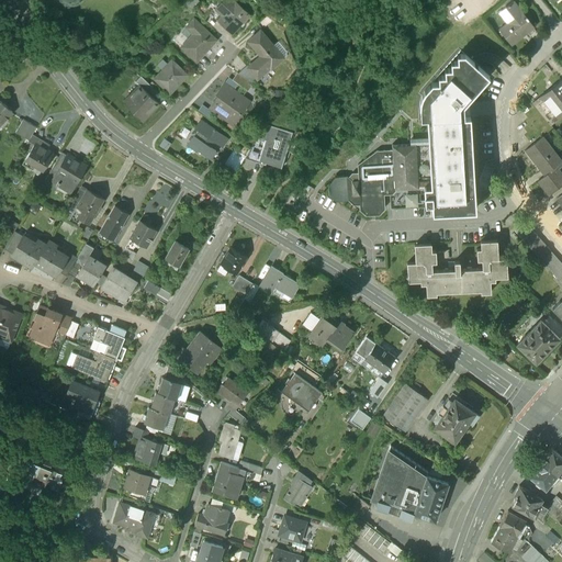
[(250,13),(236,0),(221,0),(214,8),(221,13),(216,18),(232,32),(250,13)]
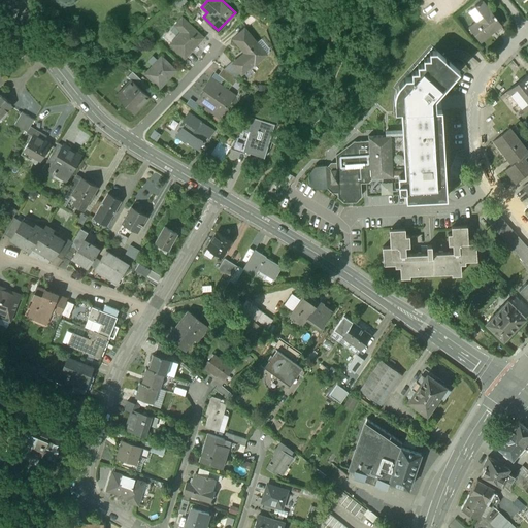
[(494,17),(482,1),(474,7),(483,17),(468,28),(481,42),(481,41),(490,34),(489,33),(493,30),(497,34),(503,30),(500,26),(501,26),(495,19),(496,18),(494,17)]
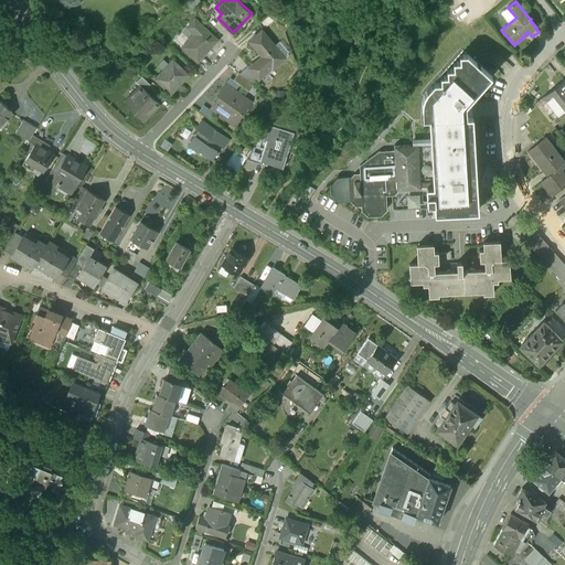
[(202,2),(195,10),(205,19),(211,12),(202,2)]
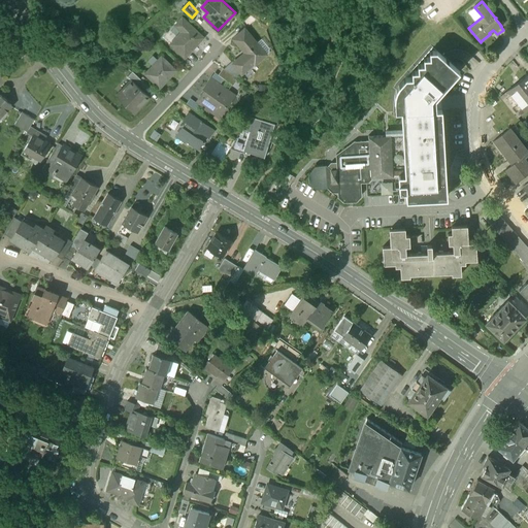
[(252,12),(241,21),(246,26),(256,18),(252,12)]
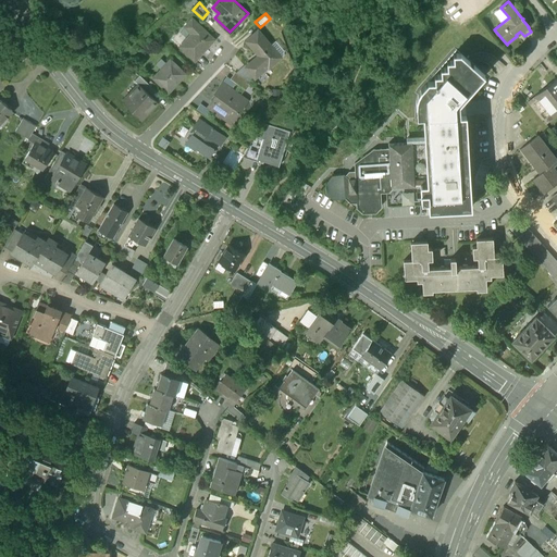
[(214,38),(192,17),(184,26),(192,33),(180,46),(195,60),(214,38)]
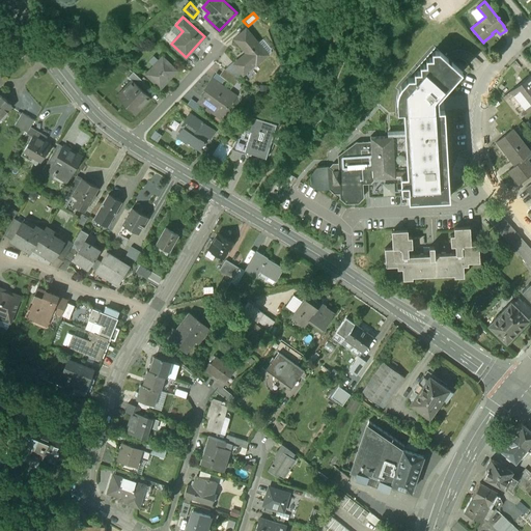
[(234,60),(233,61),(243,72),(255,61),(256,61),(268,52),(246,27),(234,36),(246,51),(234,60)]
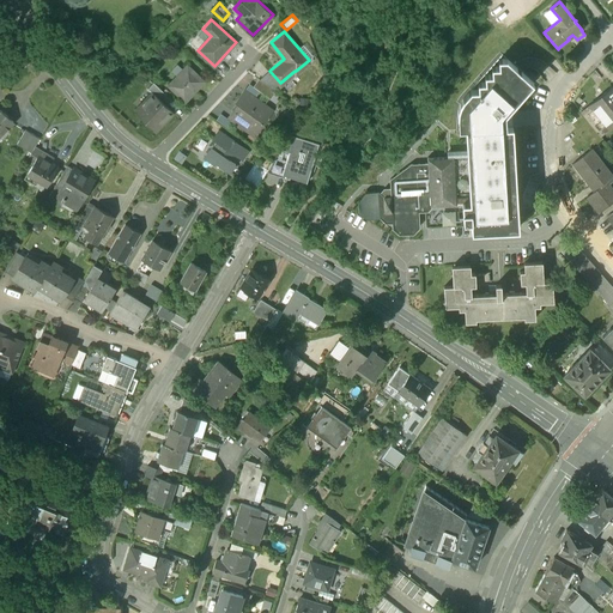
[(457,131),(466,131),(505,129),(504,114),(534,84),(507,59),(499,59),(499,67),(492,67),(492,74),(485,74),(485,83),(478,83),(478,91),(471,91),(460,104),(457,114),(457,131)]
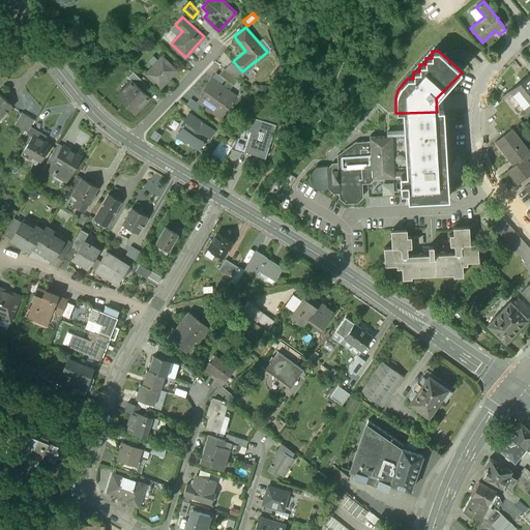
[(175,70),(162,58),(146,75),(159,87),(175,70)]
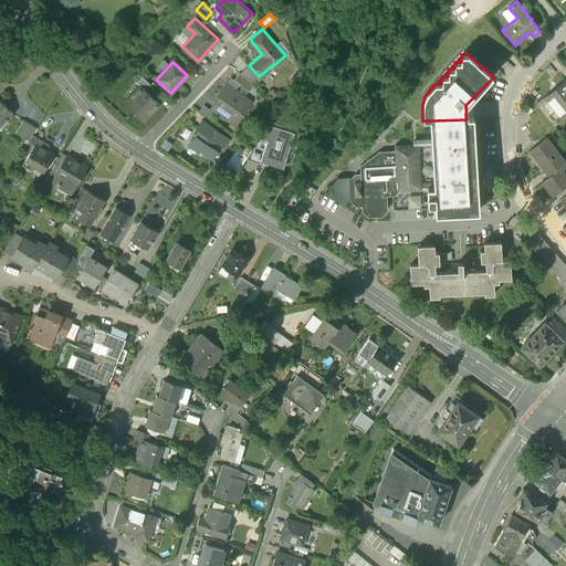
[(249,64),(240,72),(253,82),(259,76),(249,65),(250,64),(249,64)]
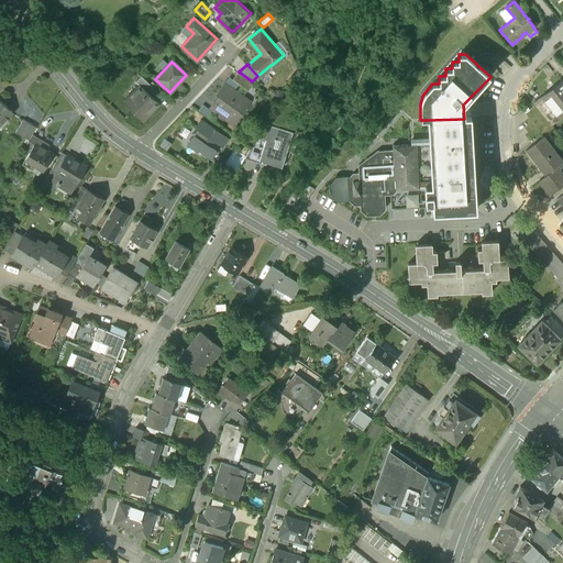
[(239,72),(238,72),(233,78),(249,89),(252,84),(251,83),(252,81),(239,72)]
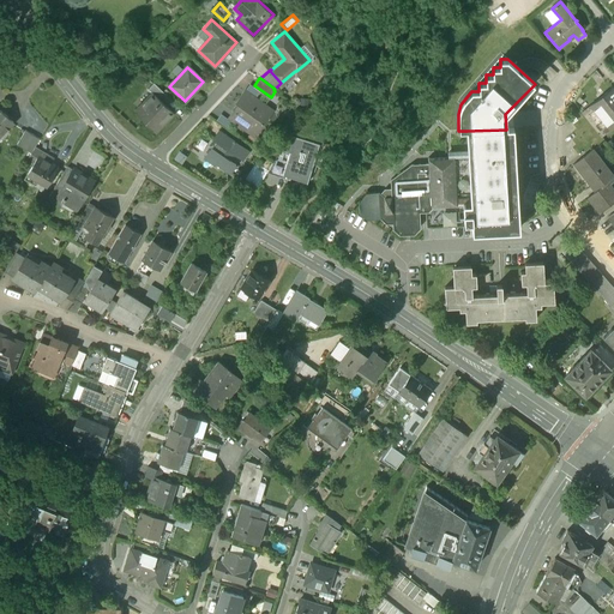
[(168,97),(154,84),(148,90),(152,95),(154,94),(162,103),(166,100),(168,97)]
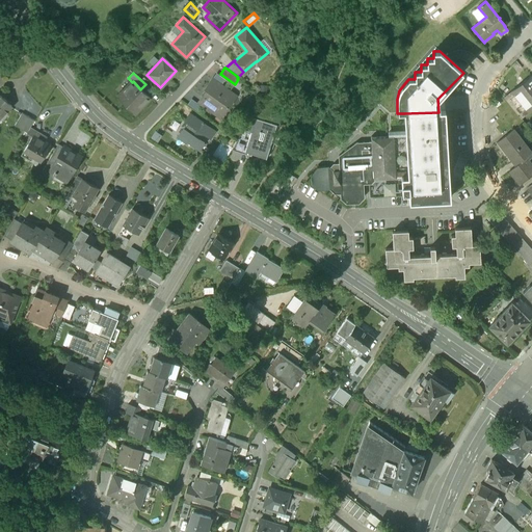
[(531,74),(504,97),(521,117),(531,108),(531,74)]
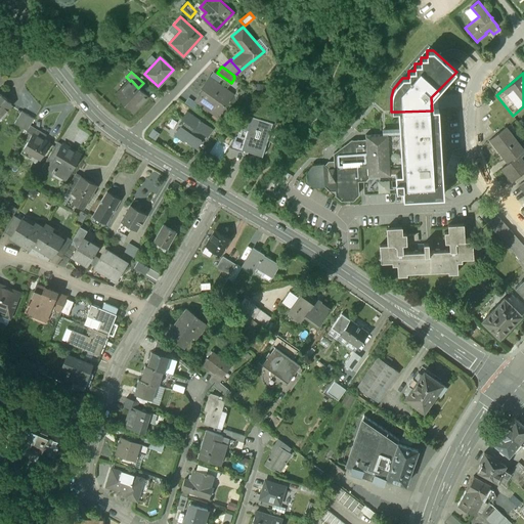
[(232,93),(209,77),(202,87),(203,88),(198,96),(209,103),(208,106),(218,114),(232,93)]
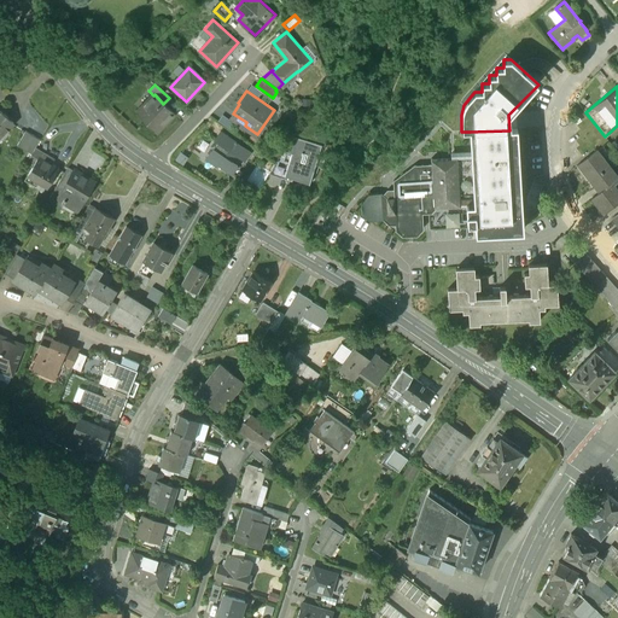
[(163,104),(155,94),(153,95),(143,106),(152,116),(146,123),(157,134),(175,115),(163,104)]
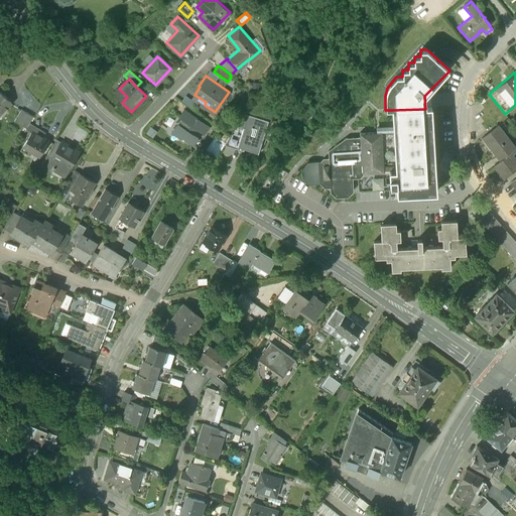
[(0,115),(11,105),(0,94),(0,115)]
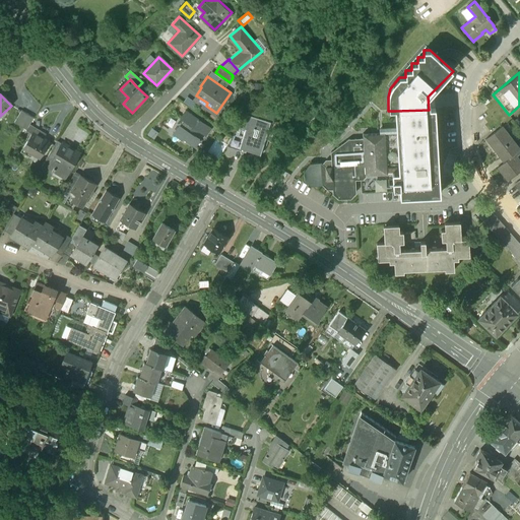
[(429,110),(395,111),(396,132),(379,133),(363,134),(363,139),(364,167),(366,167),(366,174),(389,173),(392,173),(398,172),(399,187),(400,196),(420,195),(440,194),(439,177),(439,168),(436,109),(429,110)]
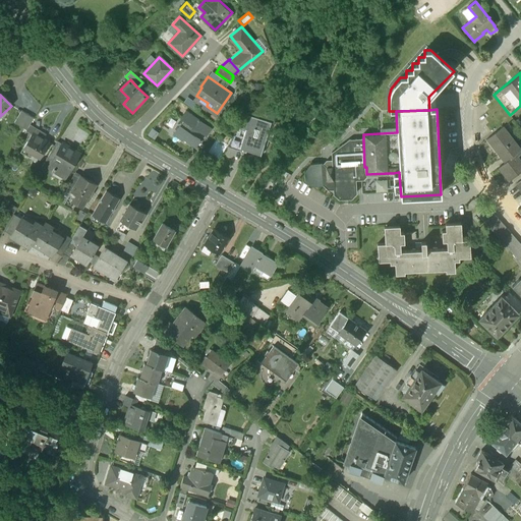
[(34,118),(21,111),(13,123),(26,131),(34,118)]
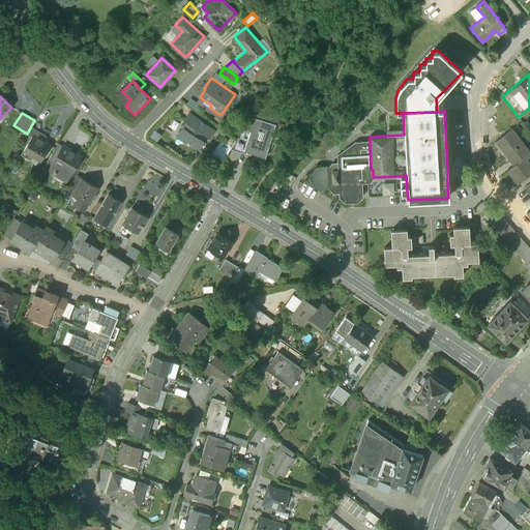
[(214,130),(189,113),(184,120),(186,122),(177,137),(185,143),(186,141),(198,149),(204,142),(202,141),(205,136),(209,138),(214,130)]
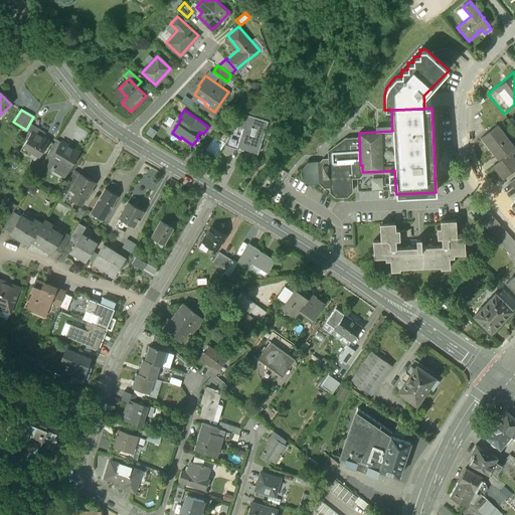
[(268,120),(242,112),(236,123),(243,125),(242,130),(245,131),(248,122),(266,127),(268,120)]
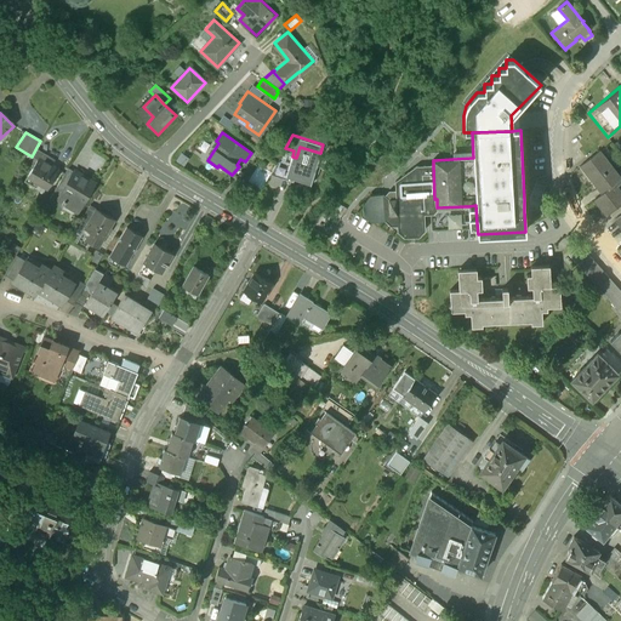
[(320,153),(300,147),(296,158),(292,157),(285,180),(294,182),(294,180),(311,184),(320,153)]
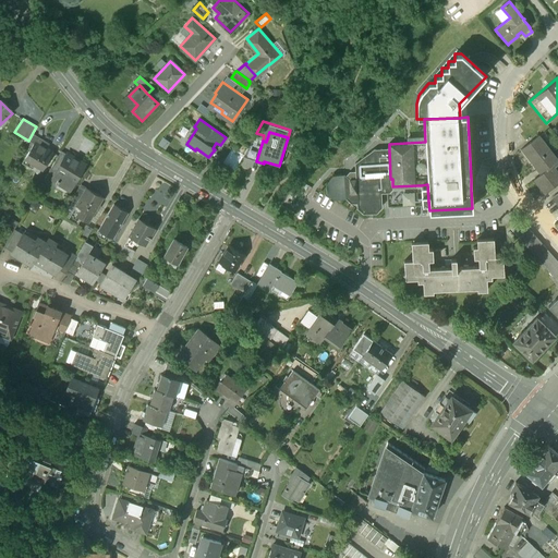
[(256,133),(242,157),(256,161),(263,141),(264,135),(256,133)]
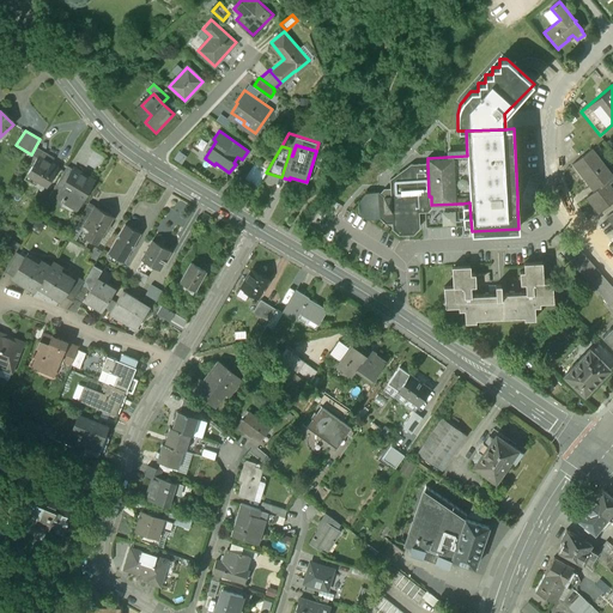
[(41,153),(34,149),(26,161),(31,164),(36,162),(38,158),(41,153)]
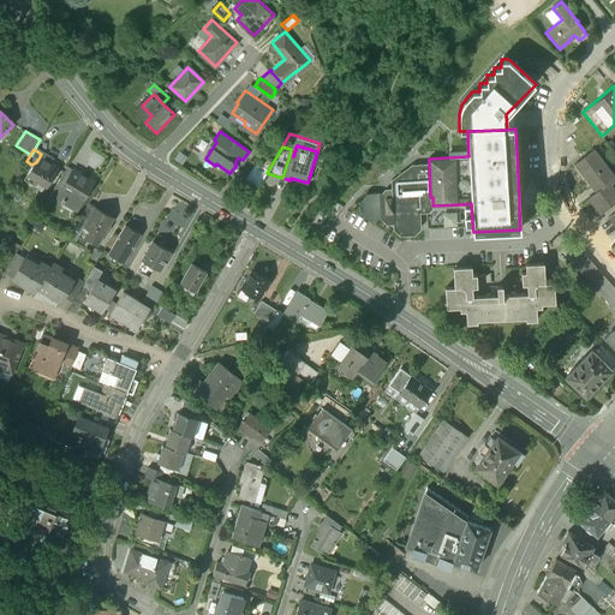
[(614,175),(593,149),(574,165),(595,192),(587,198),(599,214),(614,201),(614,190),(611,185),(614,181),(614,175)]
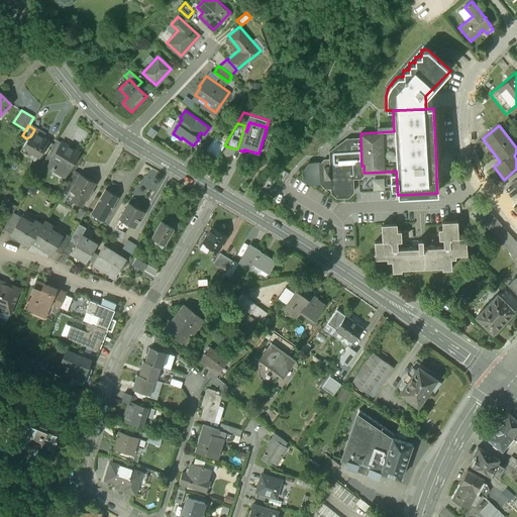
[(48,142),(32,133),(30,136),(26,138),(26,142),(20,152),(29,158),(32,154),(39,159),(48,142)]
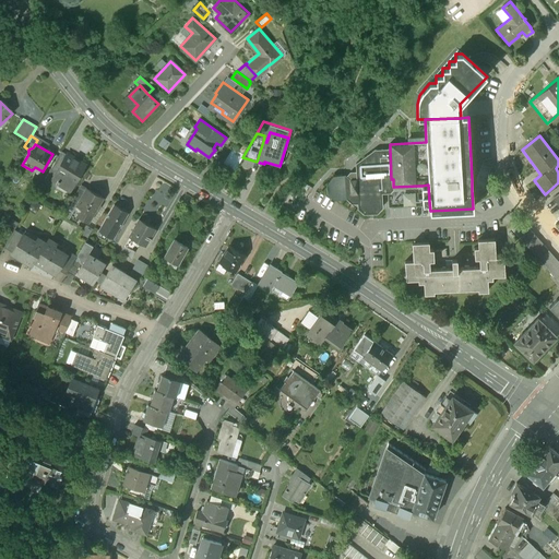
[(244,155),(233,149),(224,164),(235,170),(244,155)]
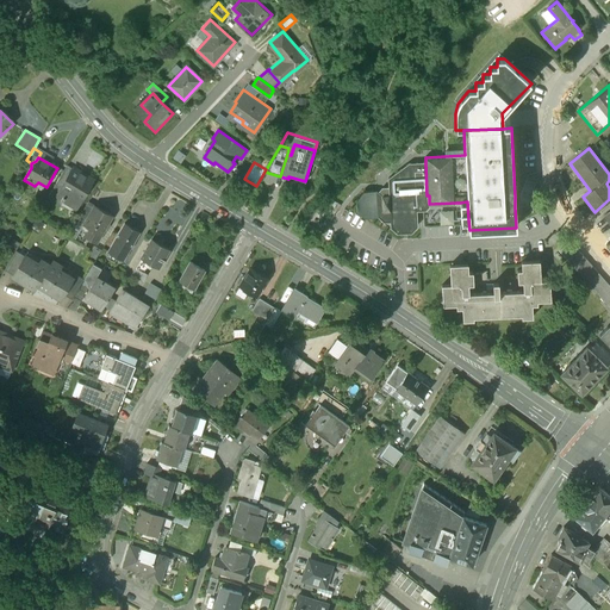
[(425,163),(409,165),(388,179),(388,197),(383,197),(383,213),(378,218),(384,223),(390,223),(390,228),(398,234),(412,234),(418,226),(417,212),(425,211),(429,207),(429,204),(429,195),(427,195),(425,163)]
